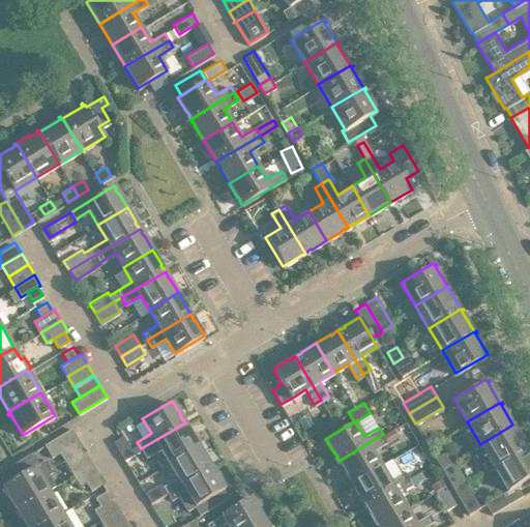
[(186,426),(185,422),(141,448),(145,456),(159,447),(169,462),(198,444),(188,429),(188,430),(185,426),(186,426)]
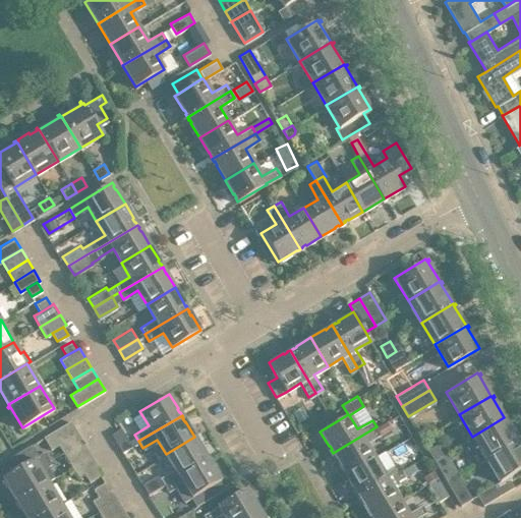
[(472,437),(485,458),(517,440),(506,420),(508,418),(507,417),(505,418),(504,417),(472,437)]
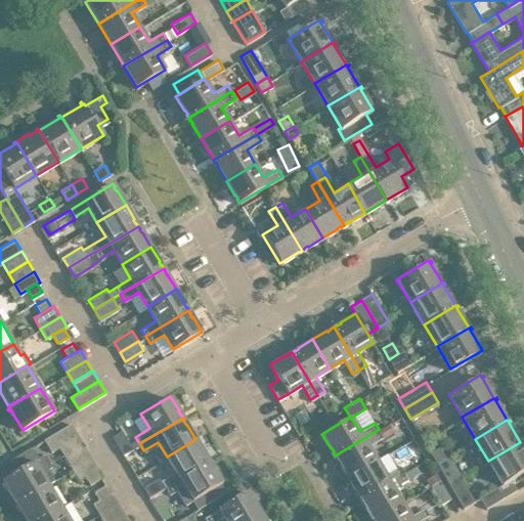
[(51,450),(58,445),(78,434),(71,422),(43,438),(51,450)]
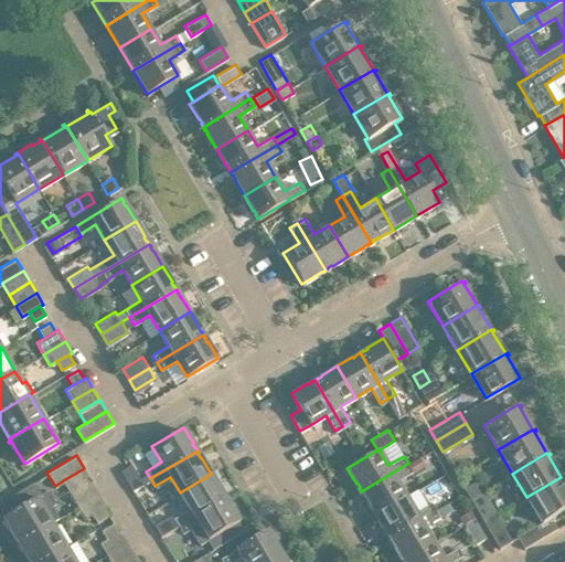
[(365,498),(374,513),(406,495),(396,480),(424,464),(419,456),(408,463),(361,491),(363,495),(363,494),(365,498)]
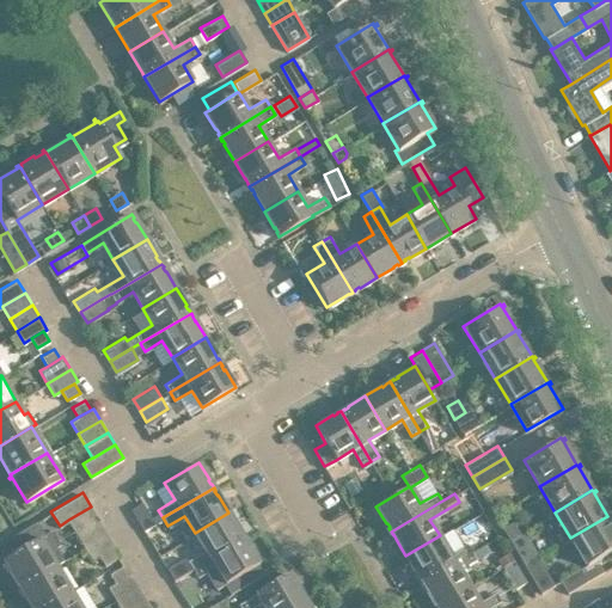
[(142,528),(154,522),(141,501),(129,507),(142,528)]
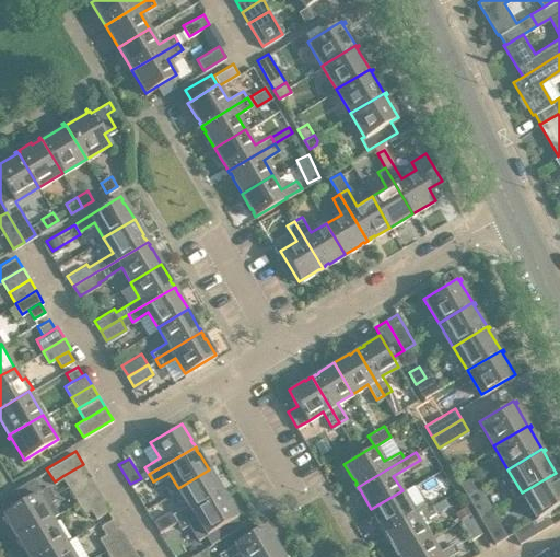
[(62,476),(70,489),(91,476),(83,464),(62,476)]
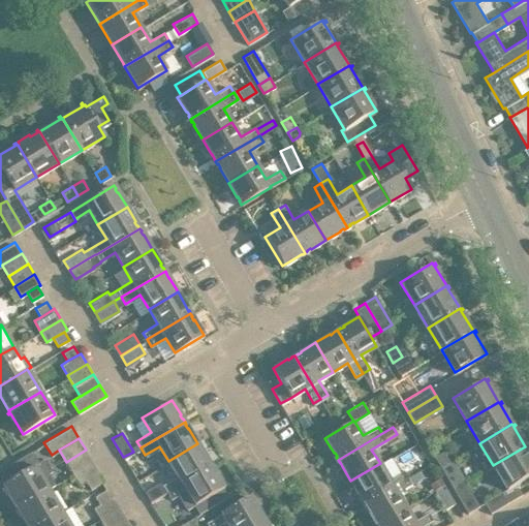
[(162,484),(166,491),(211,464),(209,462),(208,462),(206,459),(207,458),(197,443),(168,461),(177,475),(162,484)]
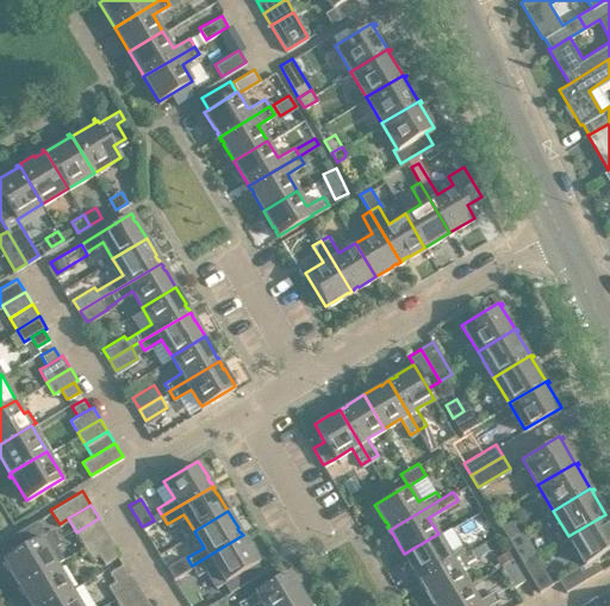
[(584,562),(558,578),(566,591),(602,569),(595,557),(609,547),(609,522),(608,517),(609,516),(609,514),(607,516),(605,514),(568,536),(584,562)]
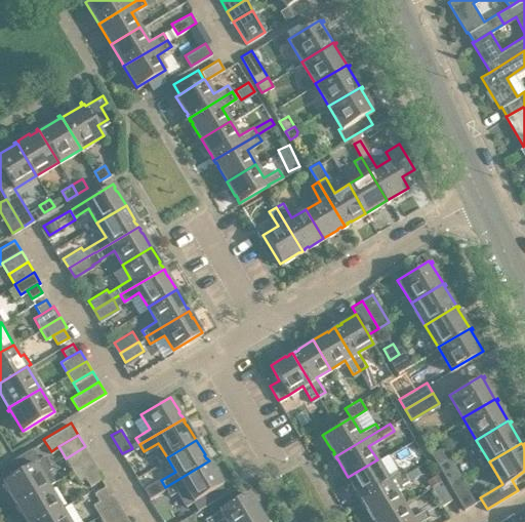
[(73,470),(92,458),(85,446),(66,458),(73,470)]
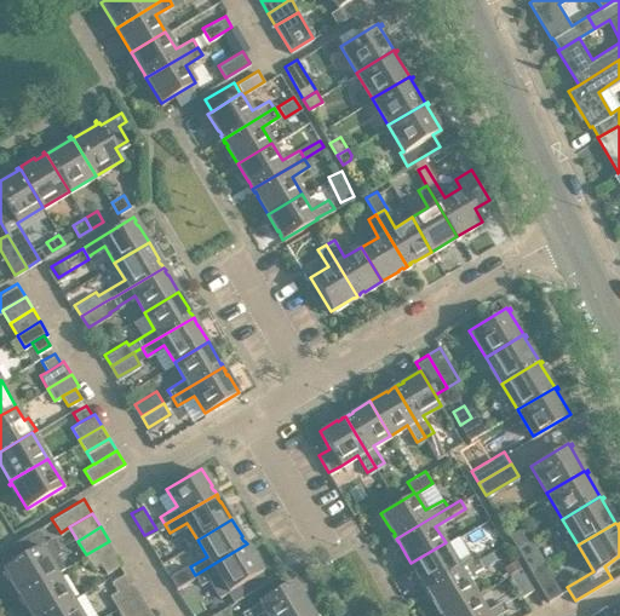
[(56,552),(59,550),(52,537),(45,541),(36,528),(12,542),(11,553),(16,560),(3,568),(4,569),(1,570),(3,573),(5,571),(18,594),(56,571),(64,566),(56,552)]
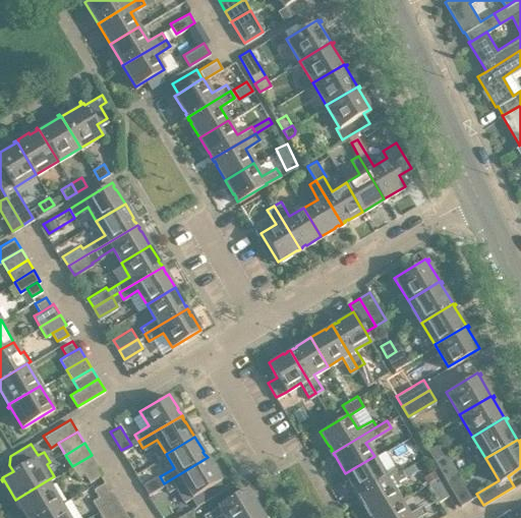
[(433,459),(443,454),(437,444),(427,449),(433,459)]
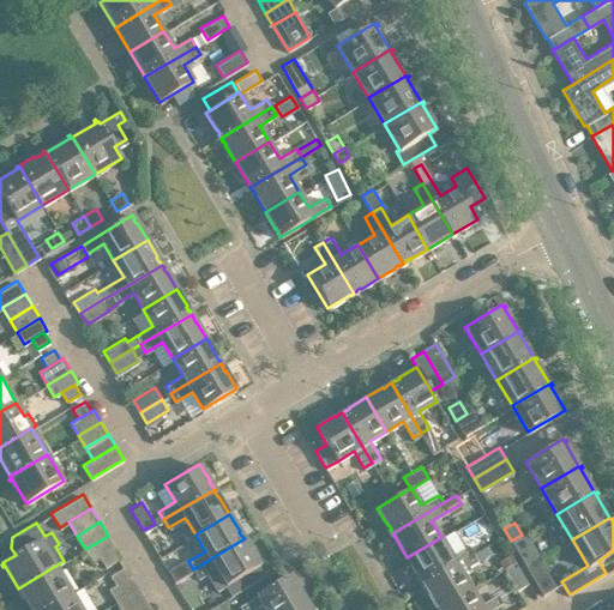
[(477,532),(465,539),(473,553),(477,550),(486,545),(477,532)]
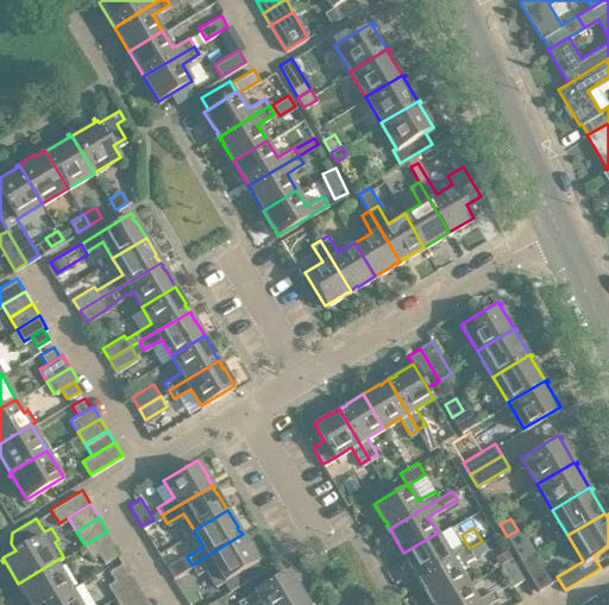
[(520,558),(533,550),(520,529),(518,530),(507,536),(520,558)]
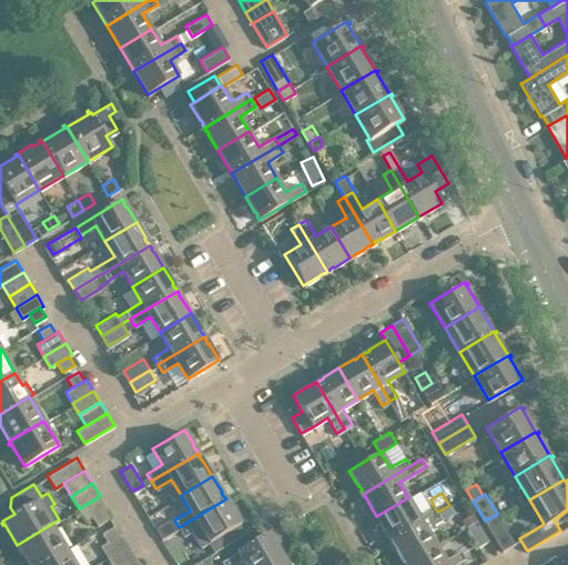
[(92,515),(103,508),(107,507),(100,496),(79,508),(85,520),(92,515)]
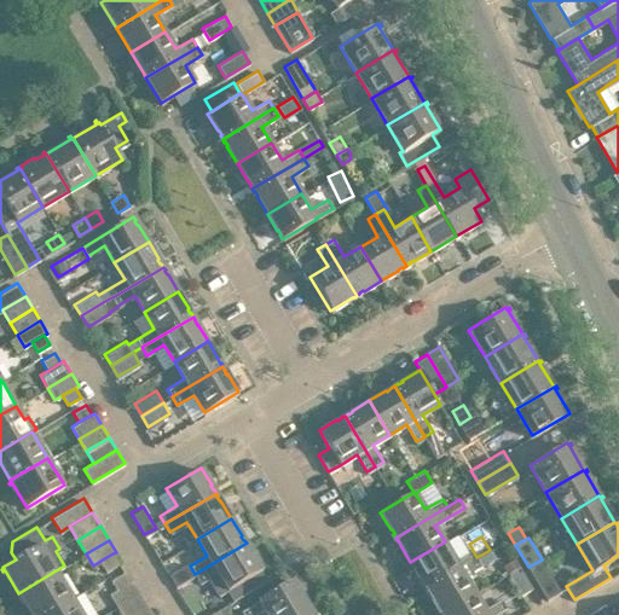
[(423,584),(424,587),(476,557),(472,549),(455,560),(445,541),(410,562),(421,580),(421,579),(423,584)]
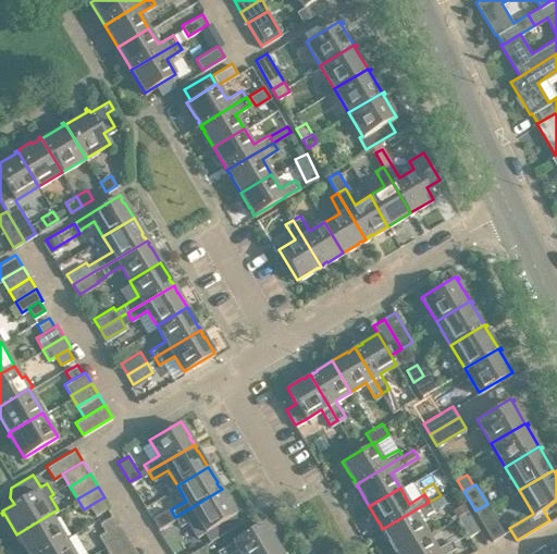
[(223,493),(222,489),(175,517),(180,525),(195,515),(205,531),(235,513),(225,496),(223,493)]
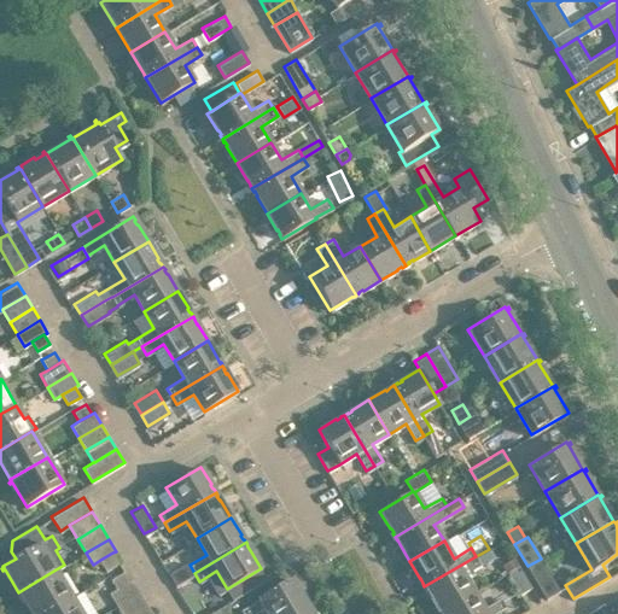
[(493,555),(489,549),(481,554),(476,556),(479,562),(493,555)]
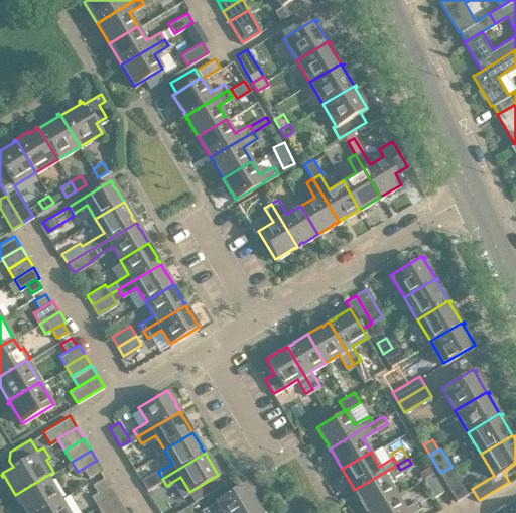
[(99,470),(94,462),(84,468),(89,476),(99,470)]
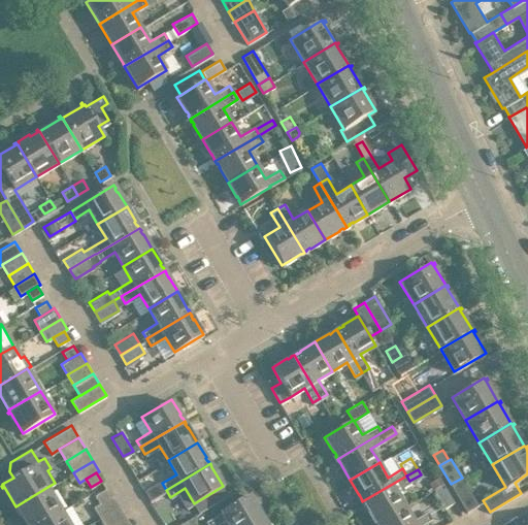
[(362,501),(364,504),(365,503),(367,507),(366,507),(375,523),(404,505),(397,493),(405,489),(403,487),(410,483),(406,476),(362,501)]
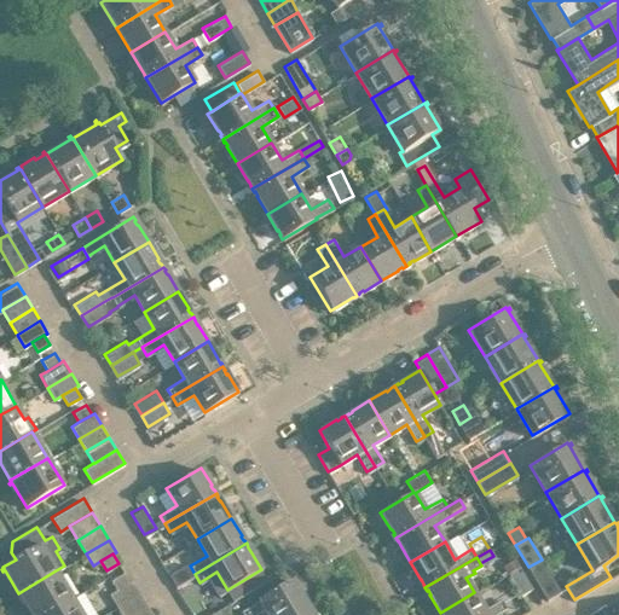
[(547,598),(560,591),(542,560),(528,567),(547,598)]
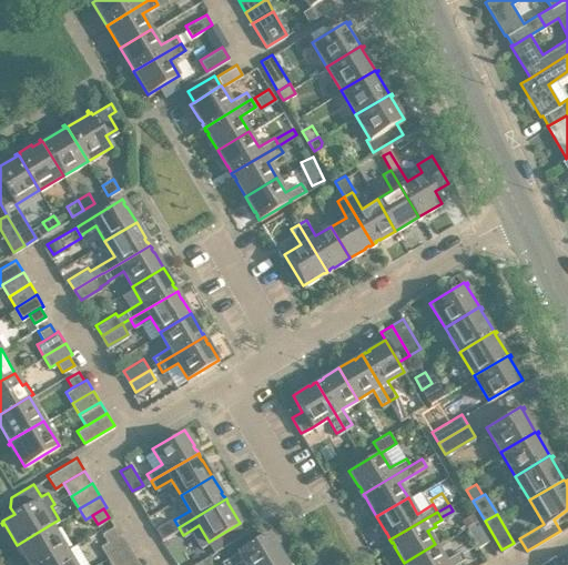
[(478,546),(488,540),(476,520),(466,526),(478,546)]
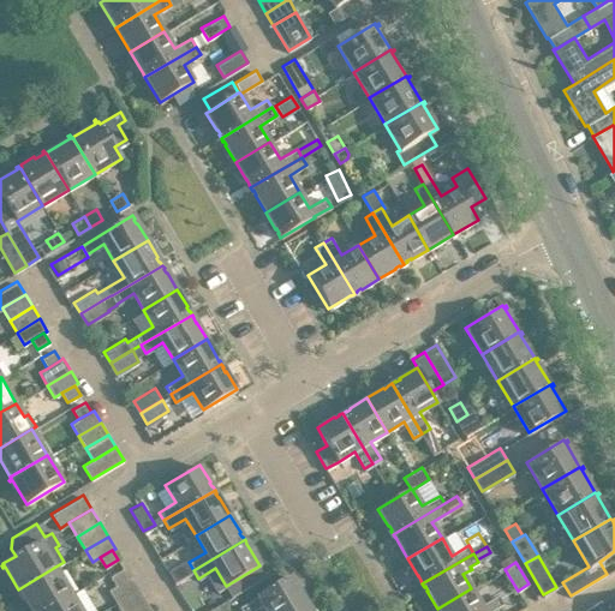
[(31,610),(40,610),(71,593),(55,567),(18,589),(19,591),(17,592),(18,594),(21,592),(31,610)]
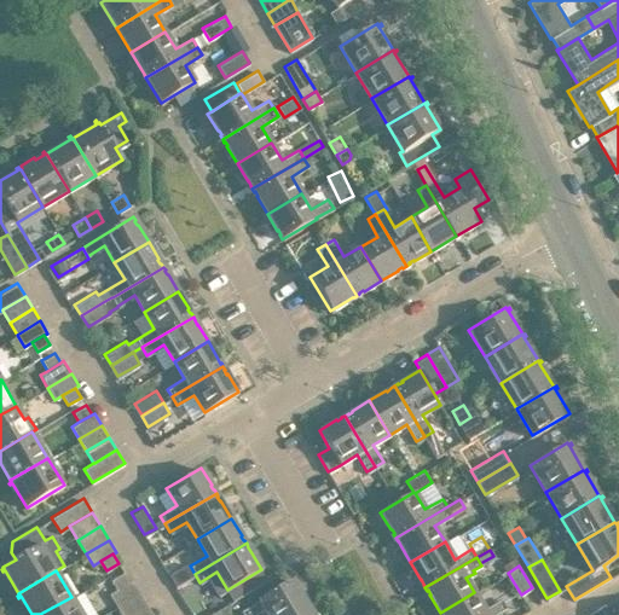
[(129,581),(123,572),(111,579),(116,589),(129,581)]
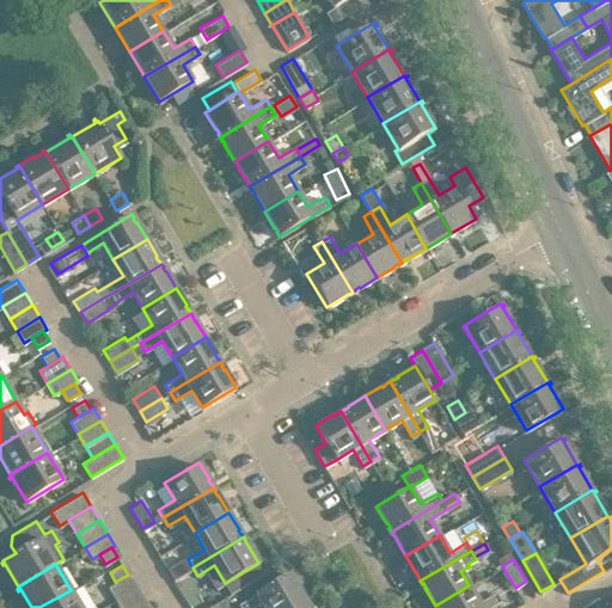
[(289,572),(255,593),(238,603),(242,607),(249,607),(261,601),(264,607),(286,607),(304,597),(294,581),(293,581),(291,577),(292,576),(289,572)]
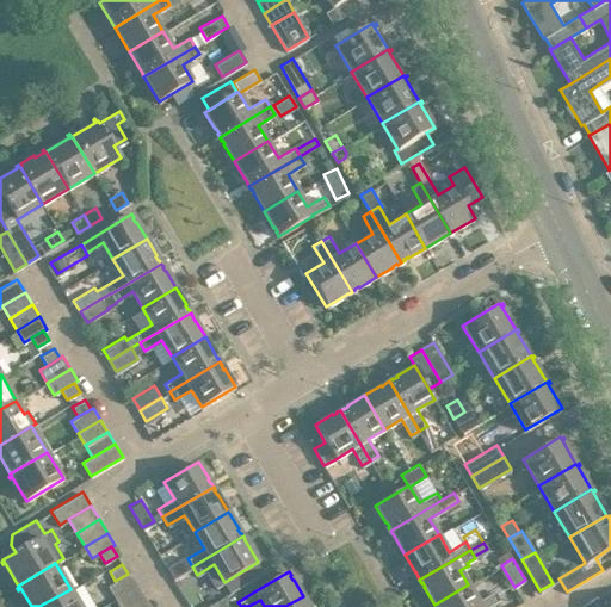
[(130,573),(128,574),(115,581),(107,586),(116,598),(139,584),(130,573)]
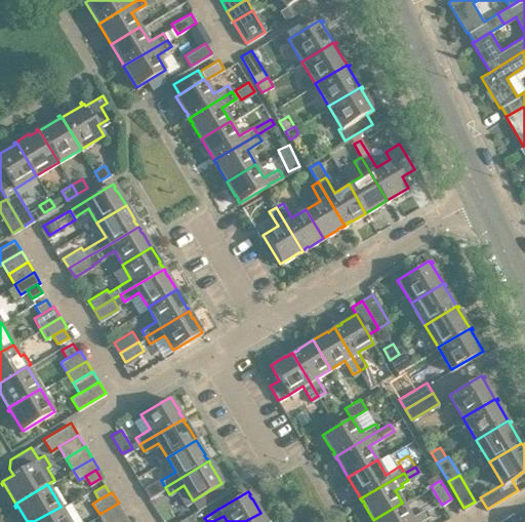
[(111,521),(125,514),(119,503),(99,514),(104,521),(111,521)]
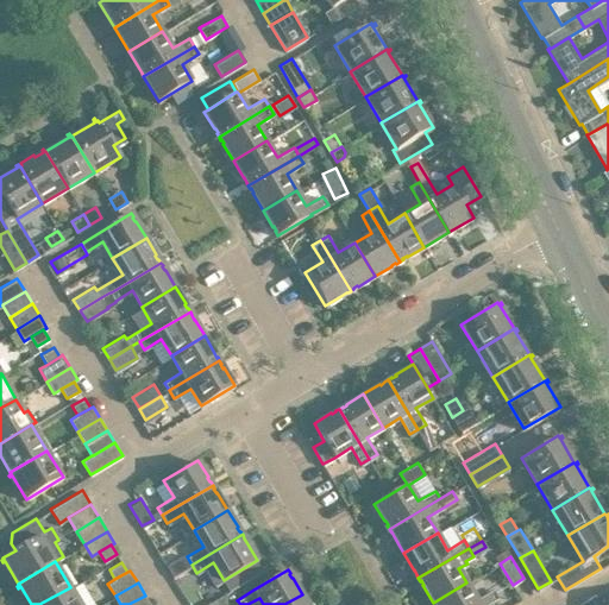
[(433,604),(484,604),(498,597),(494,588),(477,599),(466,583),(433,603),(433,604)]
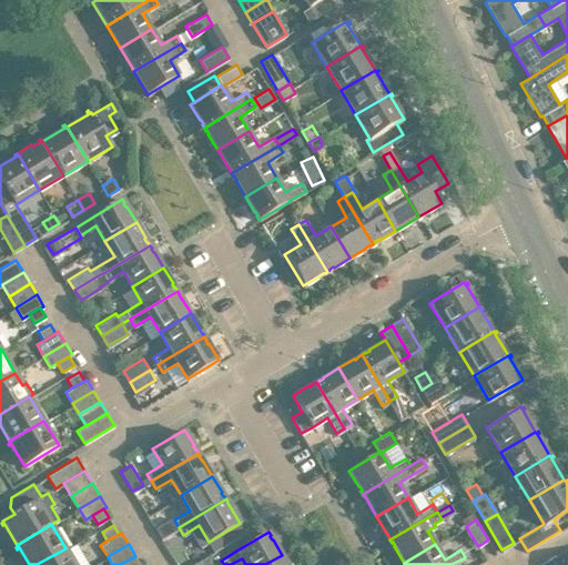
[(181,564),(190,564),(204,556),(198,546),(178,560),(181,564)]
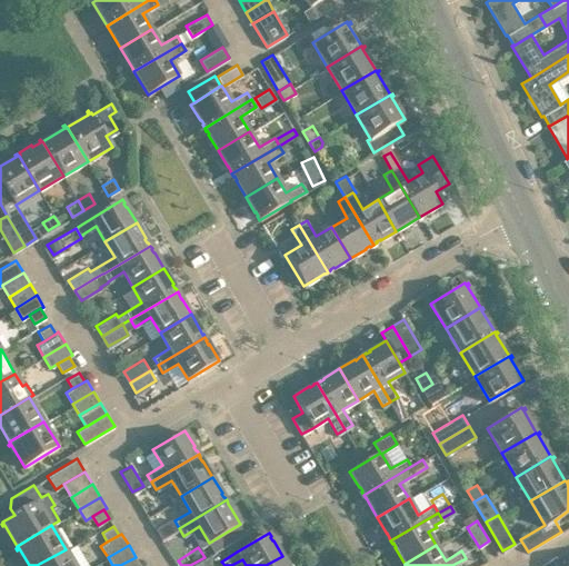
[(76,565),(66,549),(37,565),(76,565)]
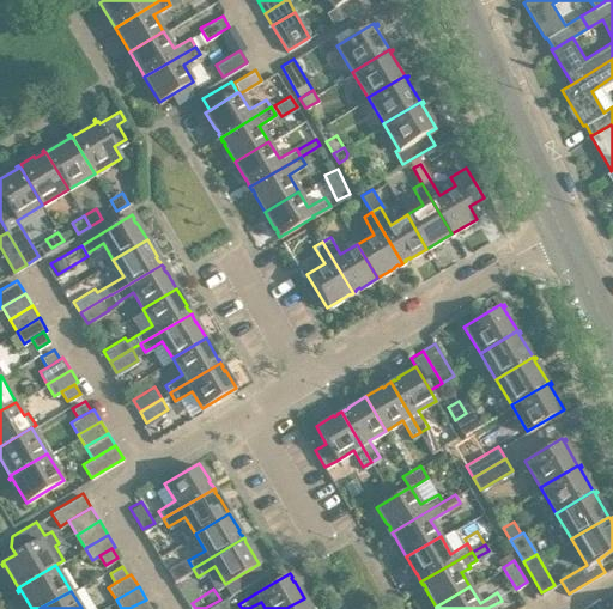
[(612,608),(612,591),(602,598),(608,608),(612,608)]
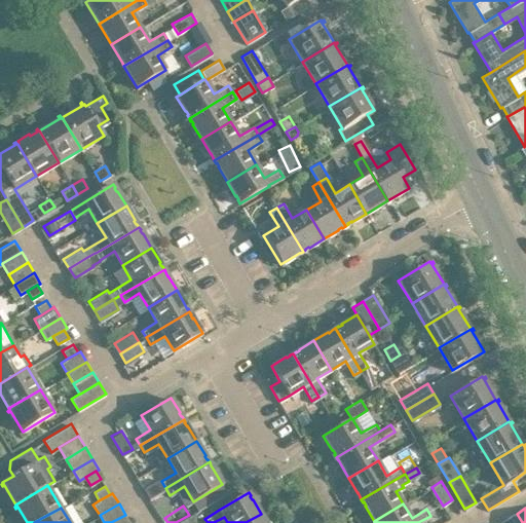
[(266,522),(261,514),(246,522),(266,522)]
